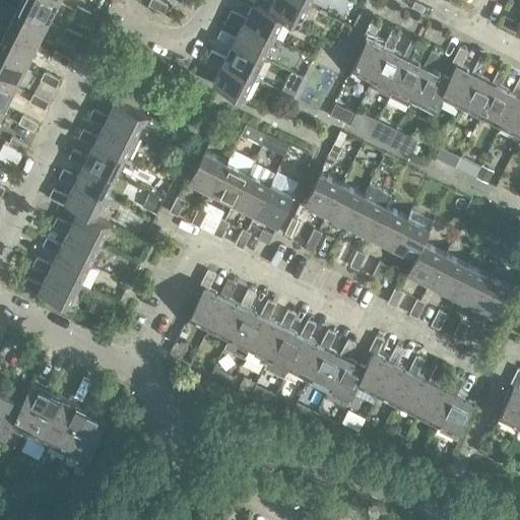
[(57,0),(19,0),(16,7),(47,21),(57,0)]
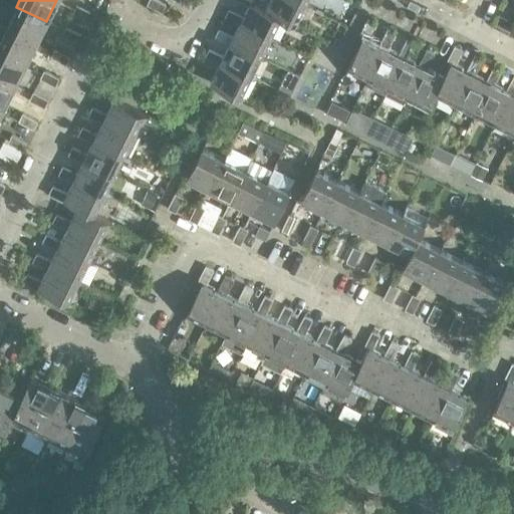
[(162,11),(166,2),(161,0),(148,0),(146,3),(162,11)]
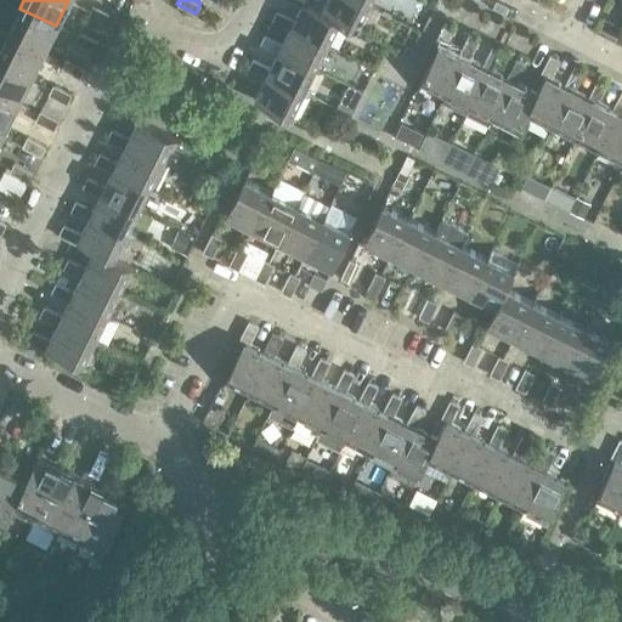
[(289,0),(300,6),(294,20),(290,24),(327,43),(339,18),(321,9),(303,0),(289,0)]
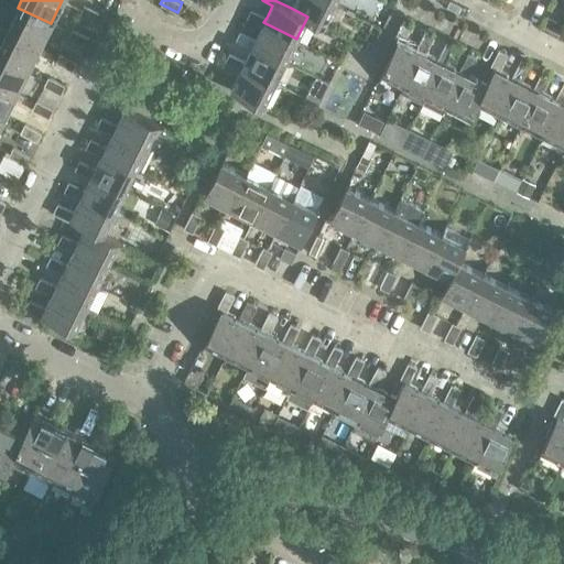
[(331,0),(294,0),(291,8),(307,17),(324,24),(335,2),(331,0)]
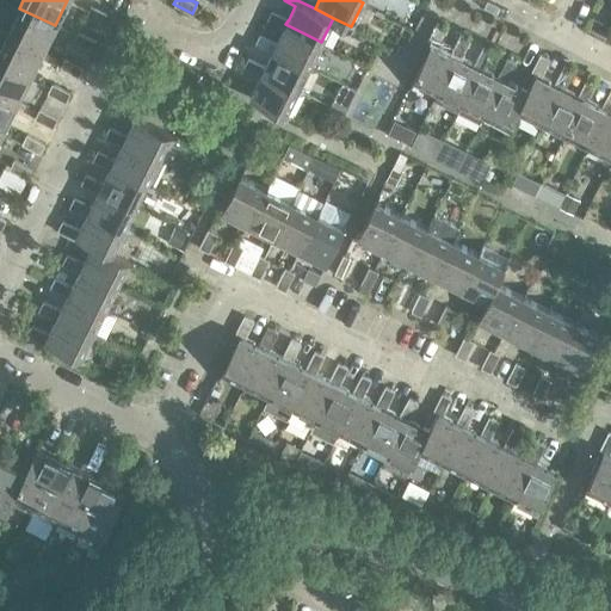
[(104,24),(109,13),(91,5),(86,14),(104,24)]
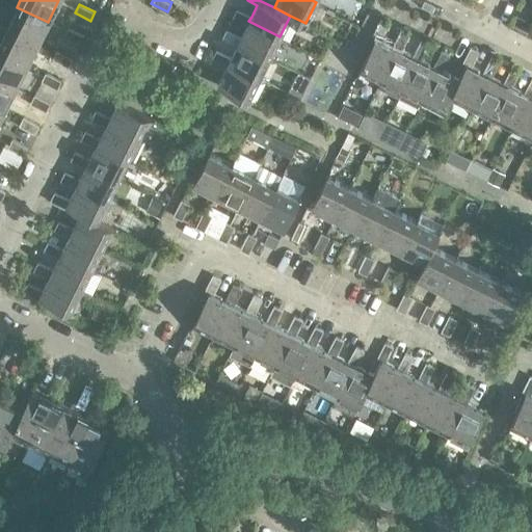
[(48,22),(17,7),(6,29),(36,45),(48,22)]
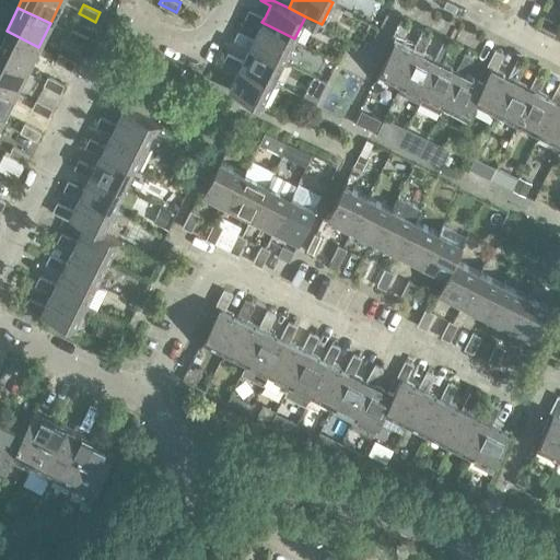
[(261,22),(265,18),(248,9),(244,19),(259,26),(254,38),(252,44),(283,59),(294,38),(261,22)]
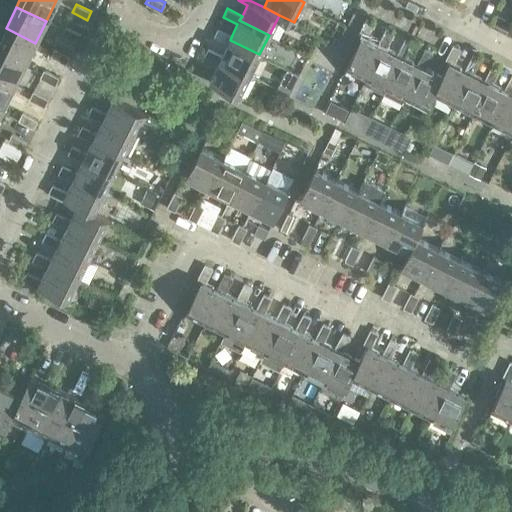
[(511,21),(511,22),(496,14),(492,23),(507,30),(509,27),(511,28),(511,21)]
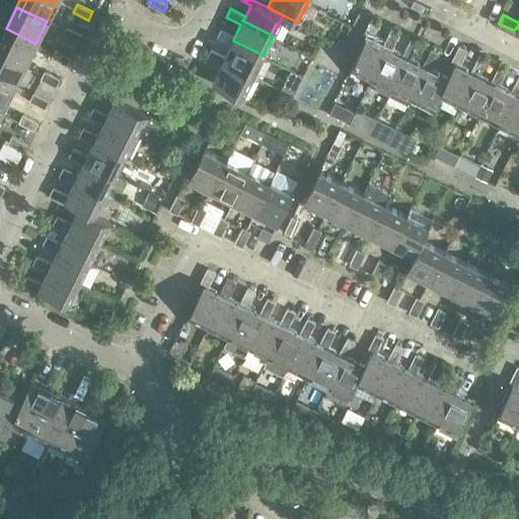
[(379,23),(370,19),(363,34),(367,36),(352,66),(372,77),(387,47),(382,44),(371,39),(379,23)]
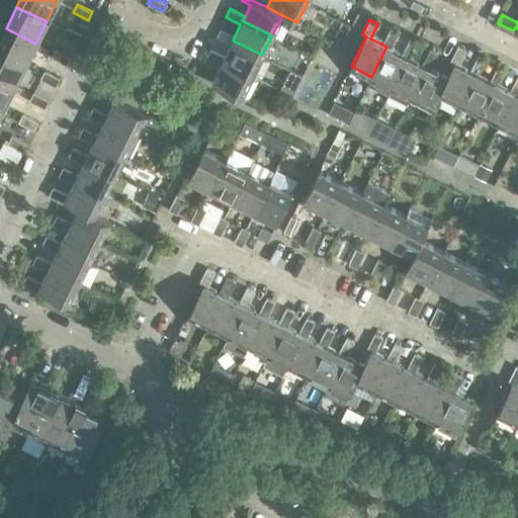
[(77,41),(82,33),(66,25),(62,34),(77,41)]
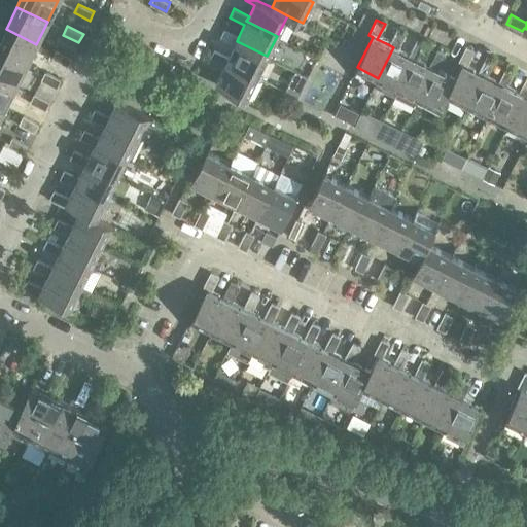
[(36,44),(6,29),(0,40),(0,54),(26,67),(36,44)]
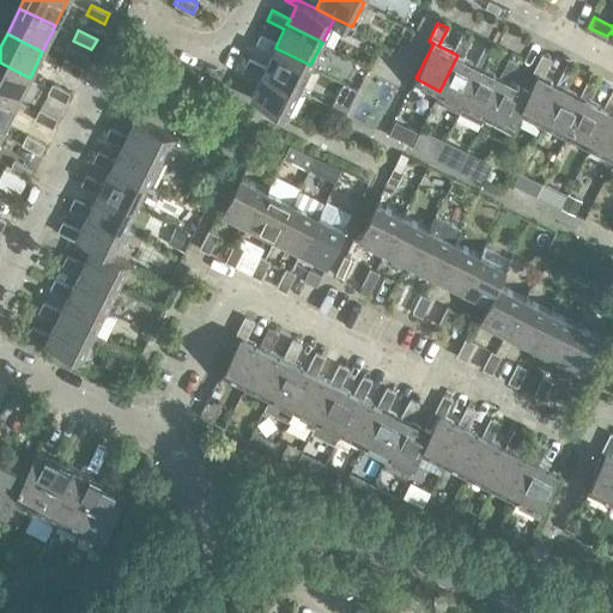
[(275,48),(278,42),(260,34),(255,43),(273,53),(266,66),(263,71),(299,89),(310,65),(275,48)]
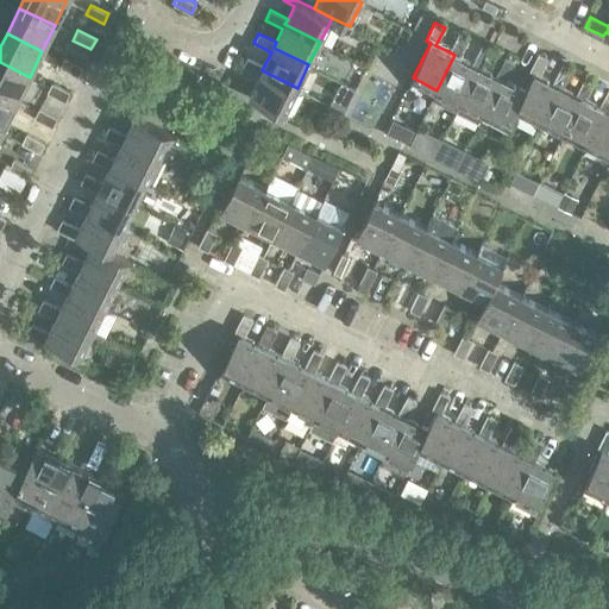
[(458,33),(449,51),(454,55),(437,90),(433,99),(456,111),(478,67),(472,63),(459,56),(468,39),(458,33)]
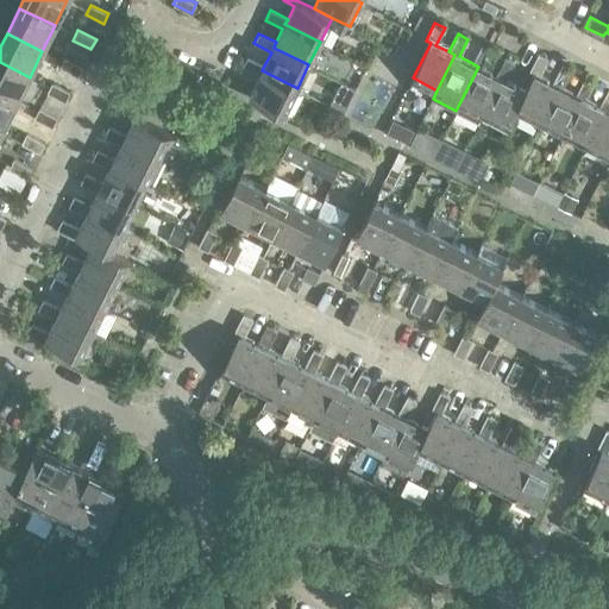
[(481,45),(472,63),(478,67),(456,111),(479,123),(483,113),(502,77),(496,75),(483,68),(491,50),(481,45)]
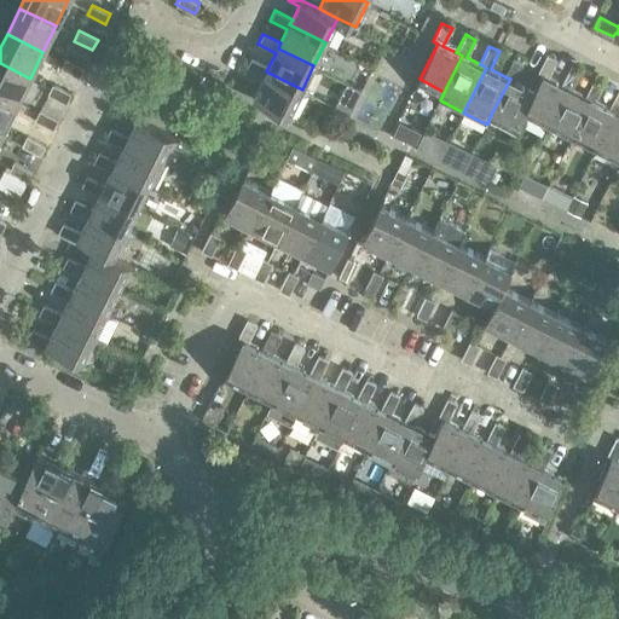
[(557,58),(547,53),(538,71),(543,74),(534,92),(525,110),(549,122),(567,86),(561,84),(548,76),(557,58)]
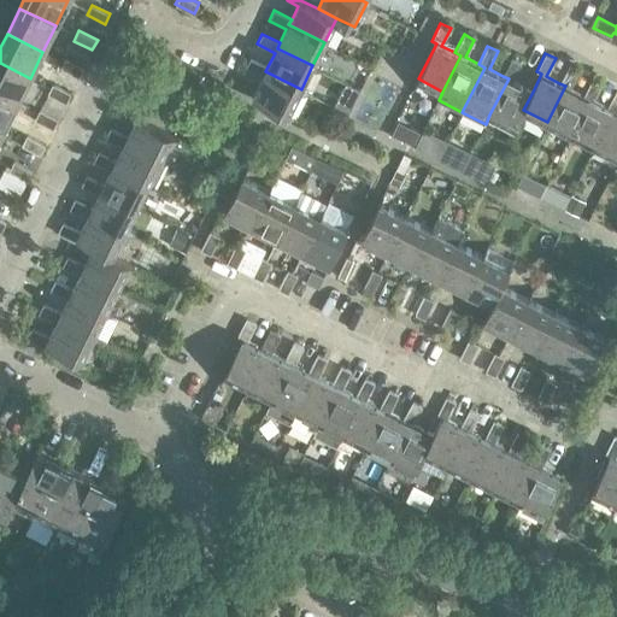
[(78,76),(84,66),(65,57),(60,66),(78,76)]
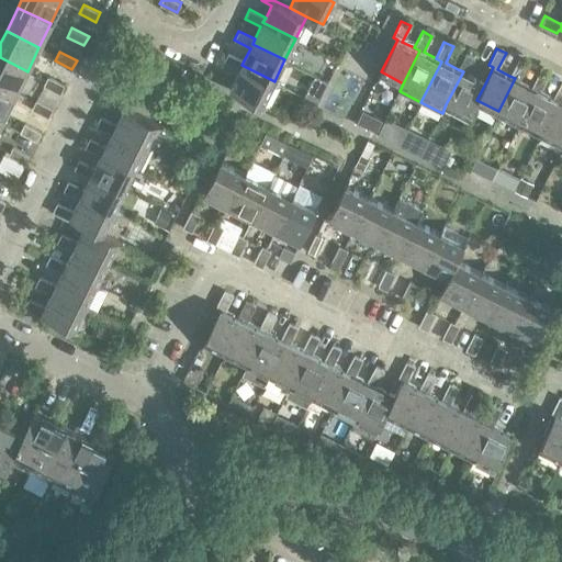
[(242,65),(244,60),(227,53),(223,62),(239,69),(231,87),(262,103),(274,81),(242,65)]
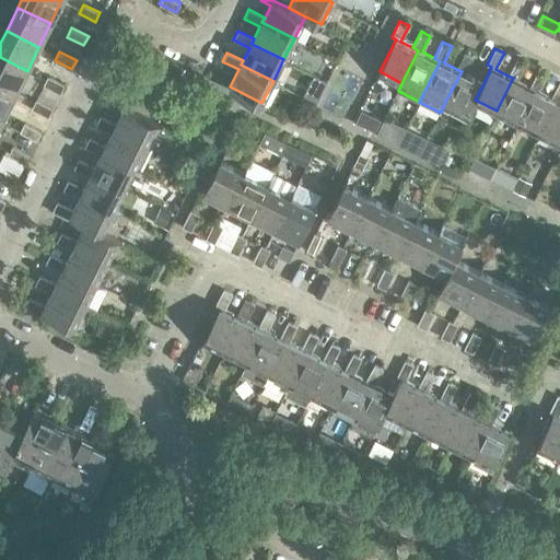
[(464,53),(456,69),(462,71),(444,104),(467,116),(475,100),(483,83),(465,73),(474,57),(464,53)]
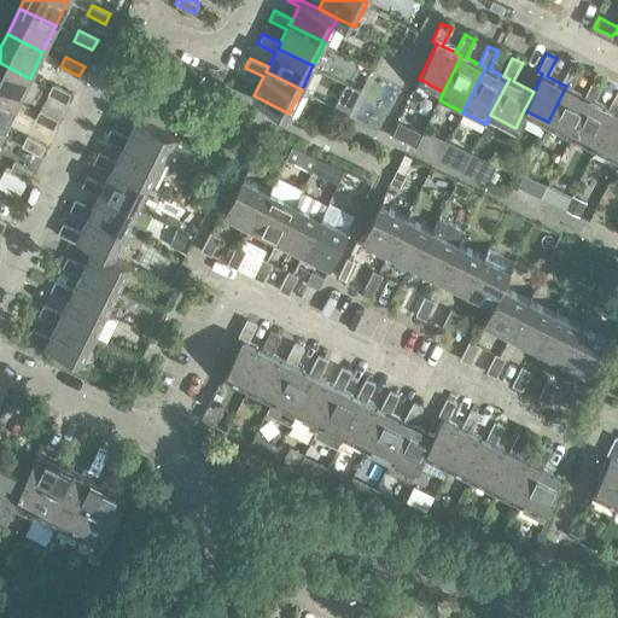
[(30,79),(0,63),(0,95),(17,104),(30,79)]
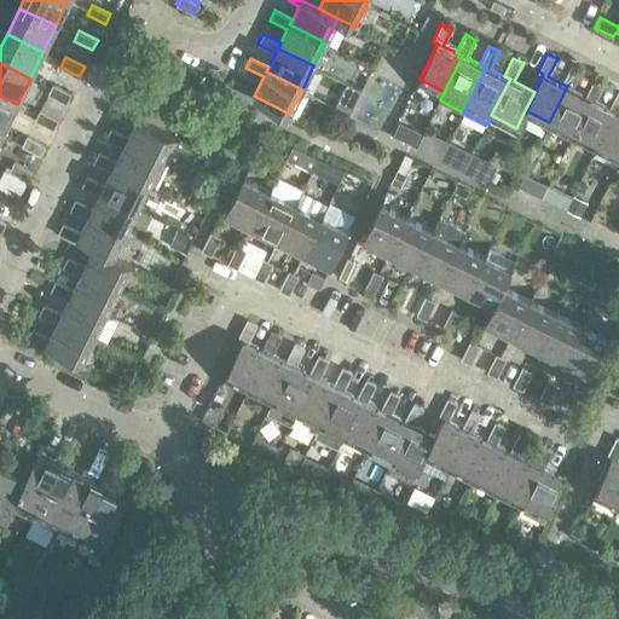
[(571,65),(561,84),(567,86),(549,122),(573,134),(591,98),(585,96),(572,88),(580,70),(571,65)]
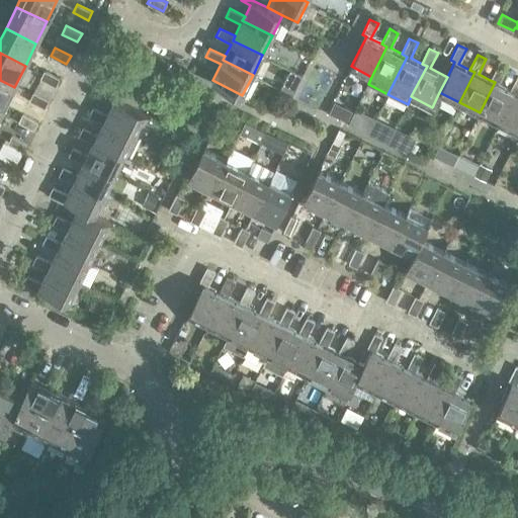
[(497,65),(490,80),(495,82),(480,112),(499,122),(515,92),(510,90),(498,84),(506,69),(497,65)]
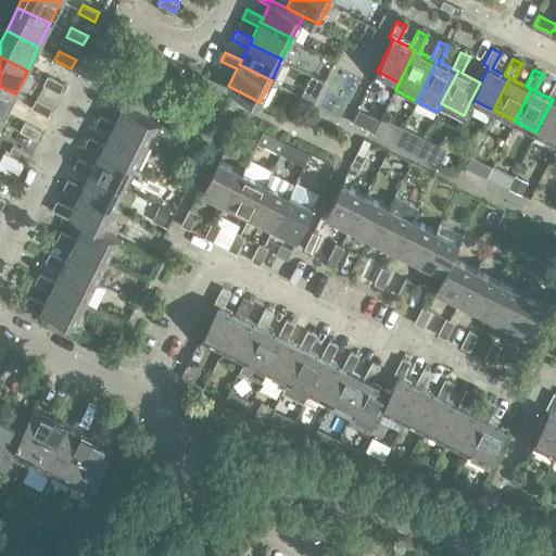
[(60,91),(64,83),(48,74),(43,84),(60,91)]
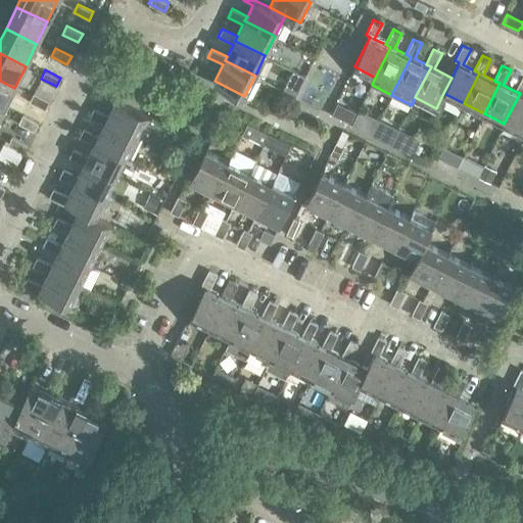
[(294,97),(304,77),(292,69),(282,91),(294,97)]
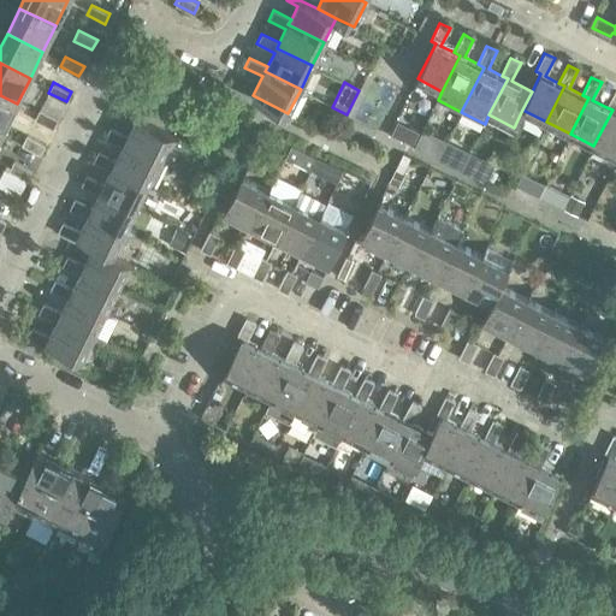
[(615,89),(606,107),(612,110),(593,146),(615,157),(615,89)]
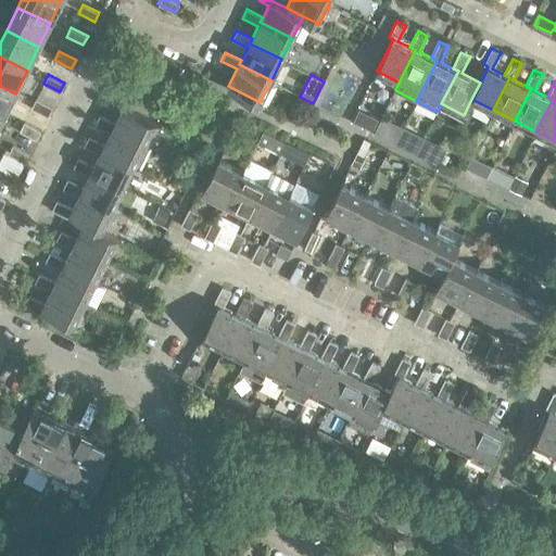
[(15,93),(0,86),(0,115),(3,117),(15,93)]
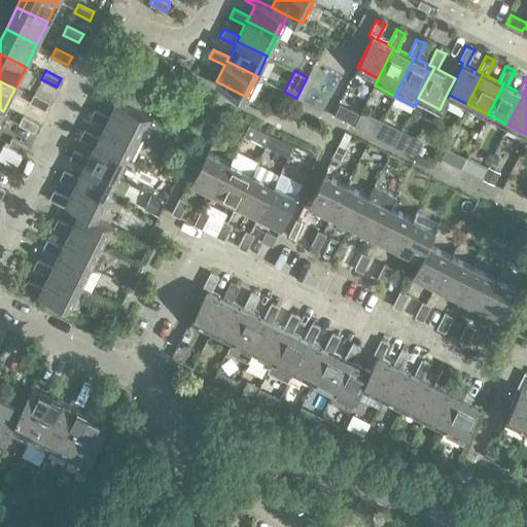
[(45,108),(49,100),(34,93),(30,101),(45,108)]
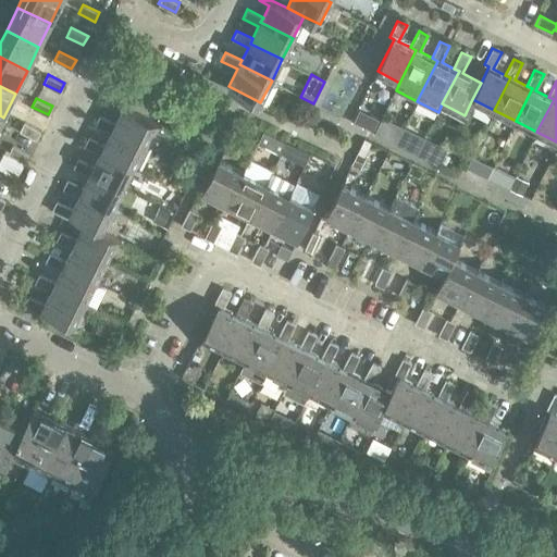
[(157,122),(124,106),(115,122),(99,114),(95,124),(111,132),(113,127),(146,144),(157,122)]
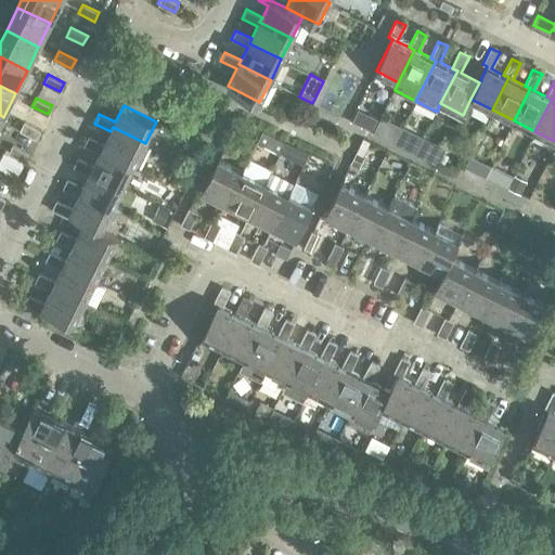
[(372,131),(378,118),(359,108),(352,121),(372,131)]
